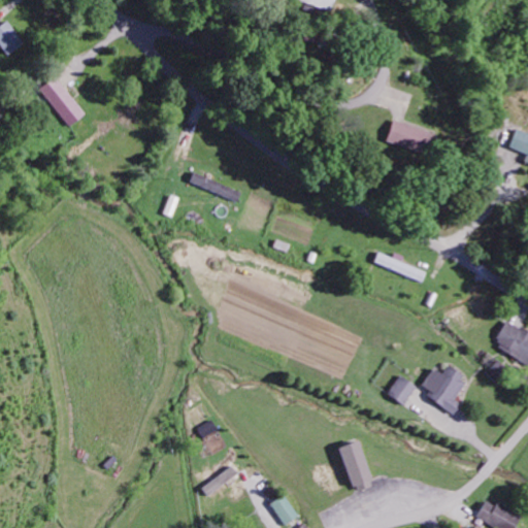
[(0,47),(6,57),(24,43),(7,21),(0,25),(0,47)]
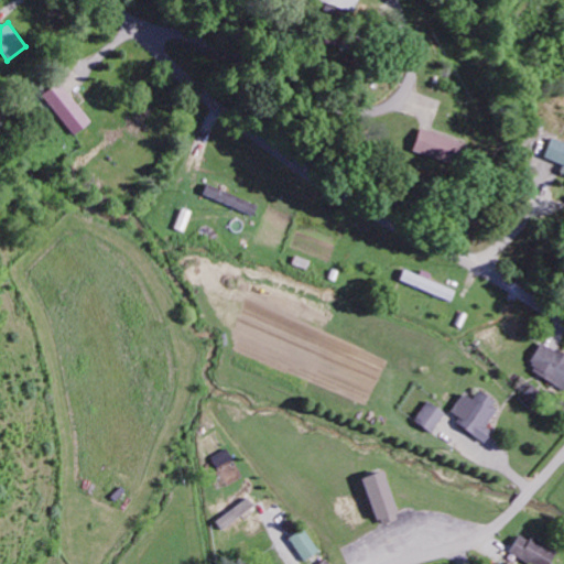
[(74,136),(90,121),(57,83),(41,96),(74,136)]
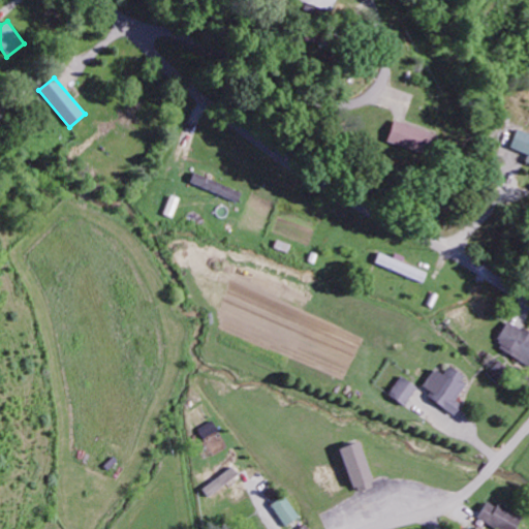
[(425,153),(430,131),(391,122),(385,144),(425,153)]
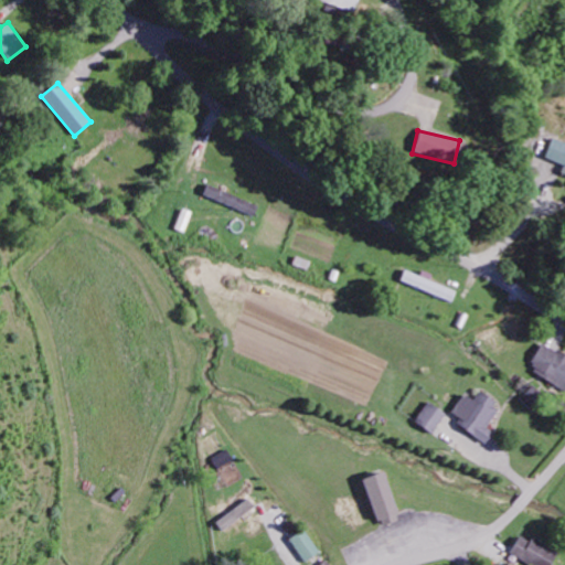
[(564,144),(551,139),(543,159),(563,166),(560,173),(564,176),(564,144)]
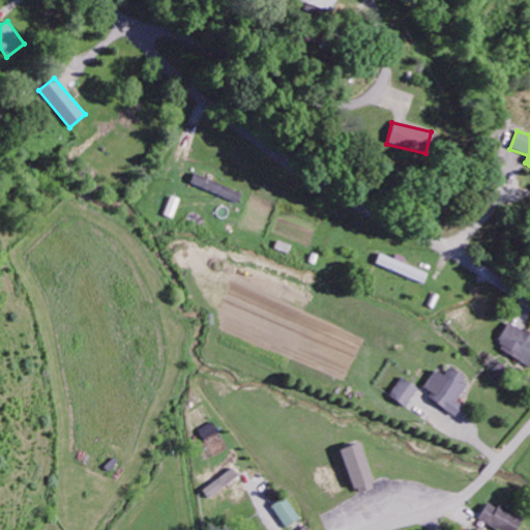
[(529,364),(529,334),(507,323),(495,346),(529,364)]
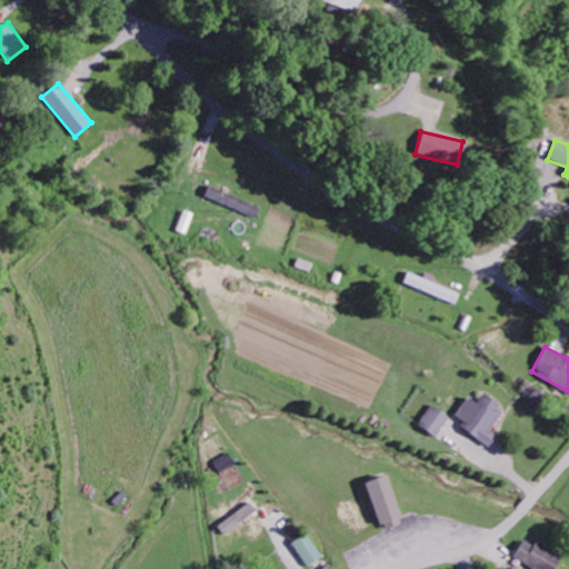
[(453,415),(461,420),(458,425),(487,446),(496,433),(489,429),(503,409),(481,393),(476,402),(466,396),(453,415)]
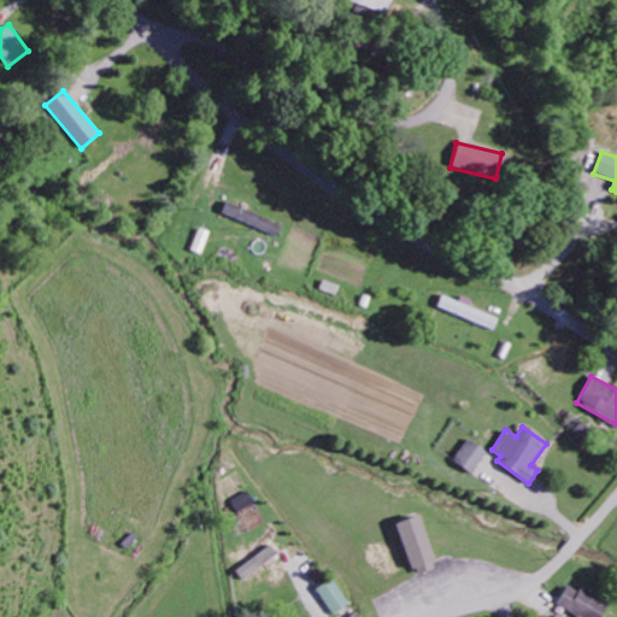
[(472,470),(485,451),(468,439),(464,444),(472,450),(463,464),(472,470)]
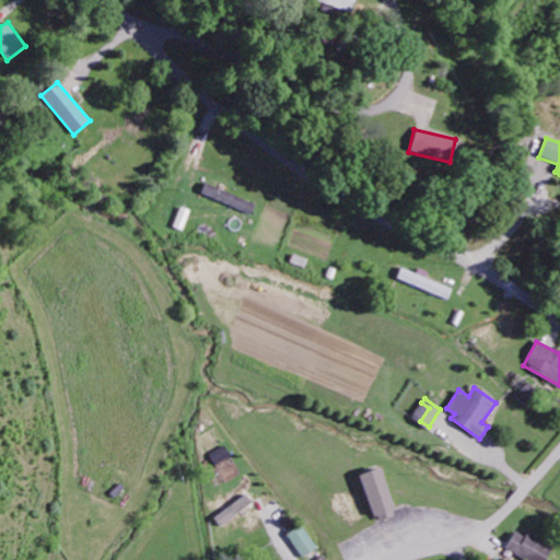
[(378,466),(359,474),(376,521),(396,513),(378,466)]
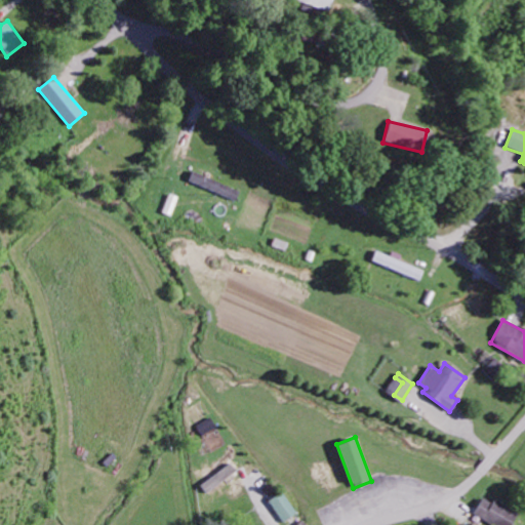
[(500,524),(511,524),(517,510),(492,499),(491,501),(480,497),(474,515),(500,524)]
